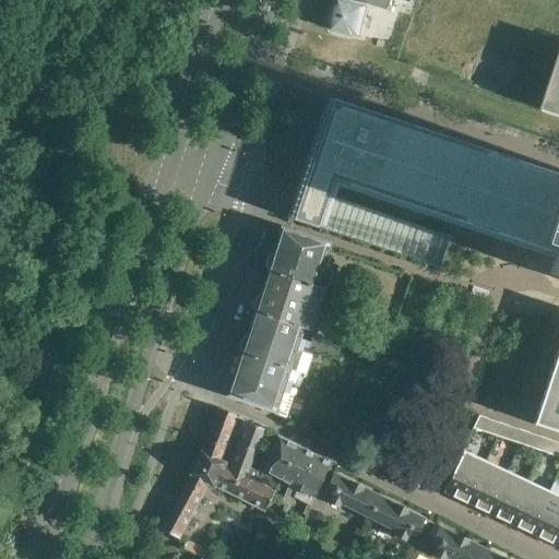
[(331,31),(333,32),(354,36),(354,35),(361,36),(366,21),(391,28),(391,27),(403,31),(414,3),(403,0),(391,0),(389,9),(368,3),(368,4),(348,0),(336,0),(333,8),(330,19),(331,31)]
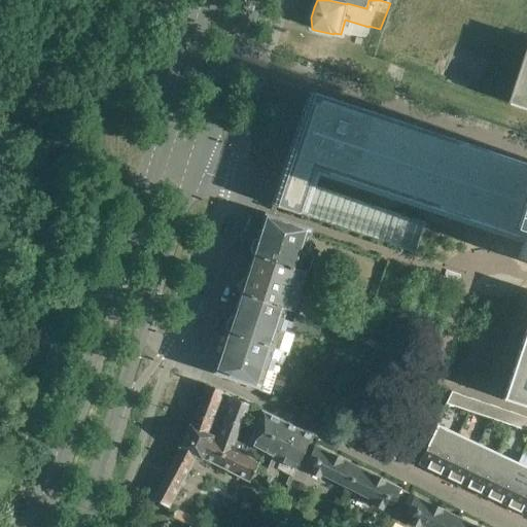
[(328,0),(347,4),(347,3),(366,8),(369,0),(328,0)]
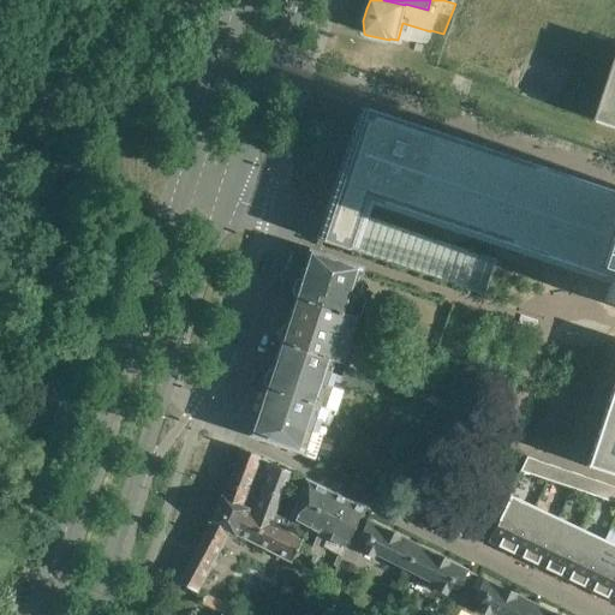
[(614,69),(598,121),(614,127),(614,69)]
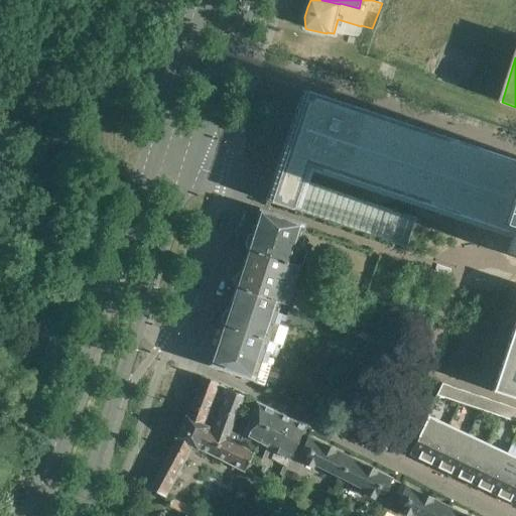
[(329,99),(301,90),(265,200),(264,202),(291,211),(300,183),(307,161),(323,166),(321,170),(512,234),(506,253),(515,256),(515,161),(343,104),(329,99)]
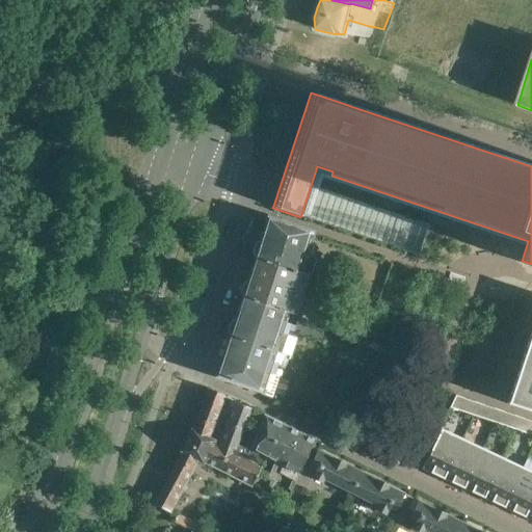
[(313,235),(266,219),(260,240),(254,244),(251,253),(254,259),(254,261),(307,277),(311,273),(315,261),(312,257),(315,246),(310,244),(313,235)]
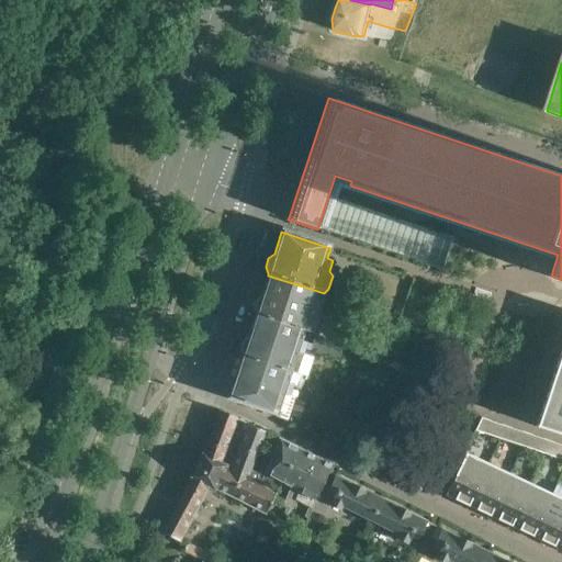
[(268,276),(261,295),(255,300),(251,307),(255,315),(254,317),(303,333),(303,330),(317,335),(325,314),(317,312),(324,293),(268,276)]
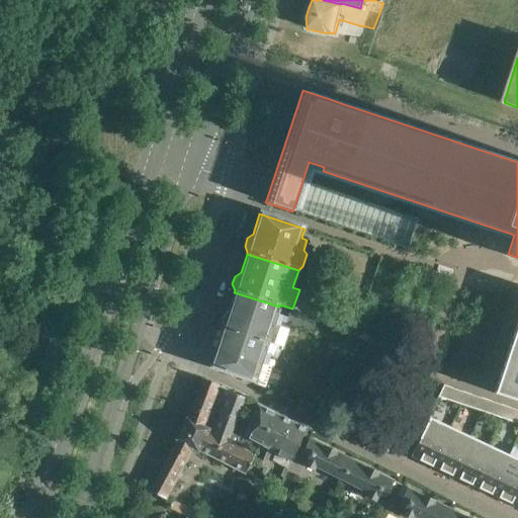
[(450,276),(452,270),(437,265),(435,271),(435,272),(450,277),(450,276)]
